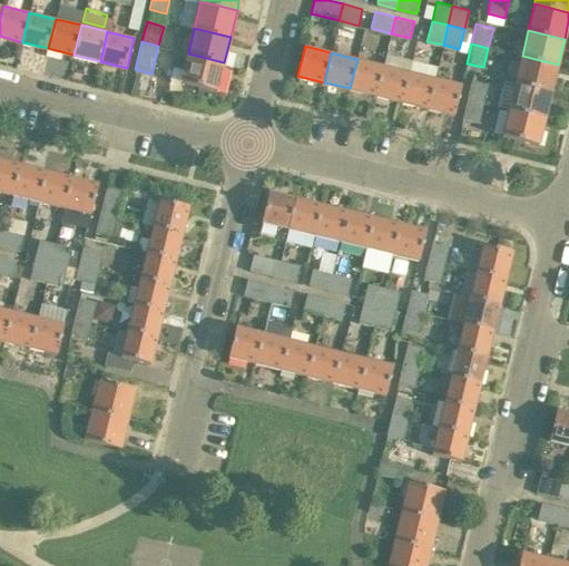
[(224,62),(188,54),(182,80),(217,89),(224,62)]
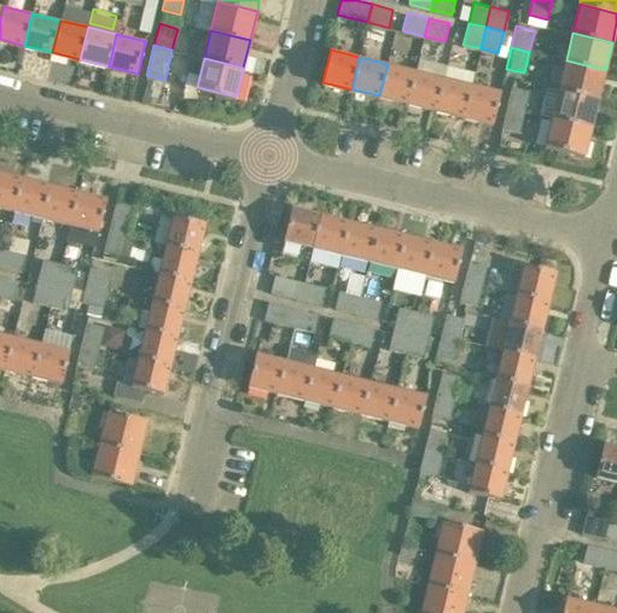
[(467,80),(471,66),(441,59),(437,73),(467,80)]
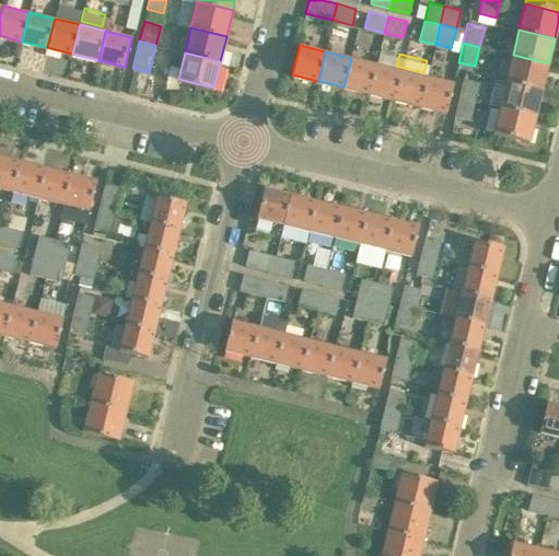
[(548,64),(513,55),(507,80),(543,89),(548,64)]
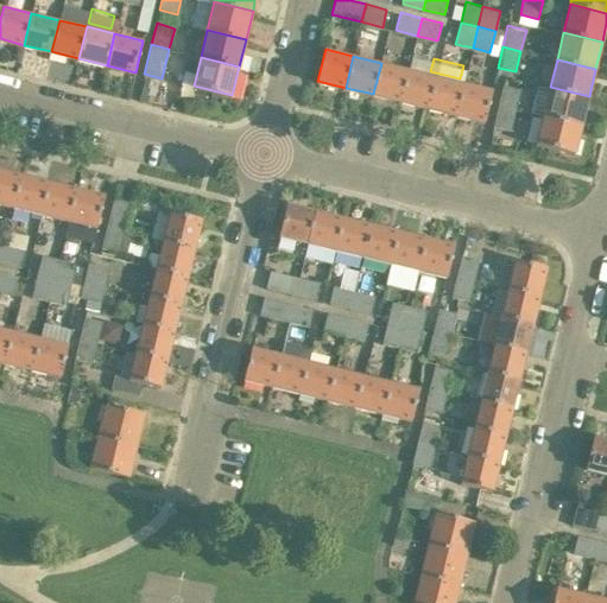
[(409,69),(381,63),(373,94),(400,101),(409,69)]
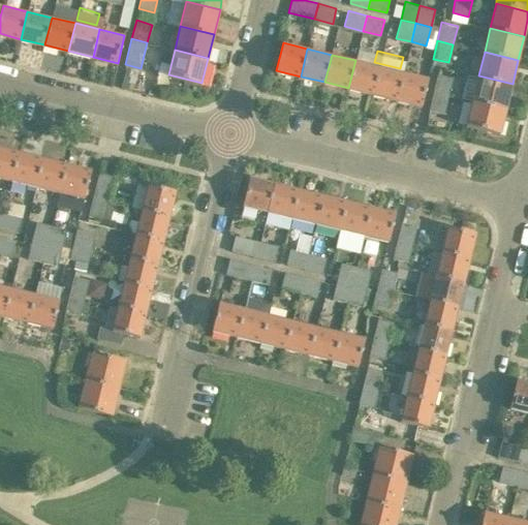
[(379,66),(355,60),(348,88),(373,94),(379,66)]
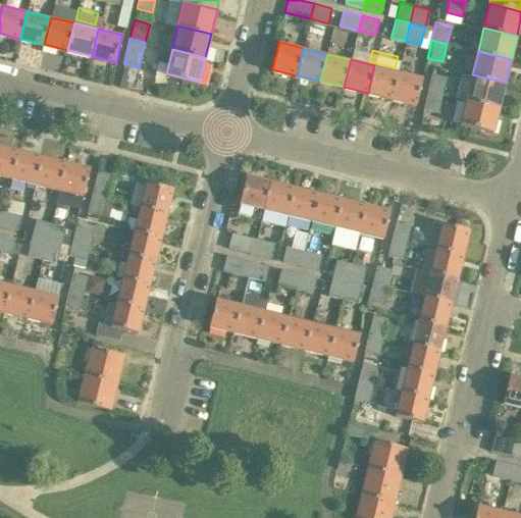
[(399,71),(374,65),(368,93),(392,98),(399,71)]
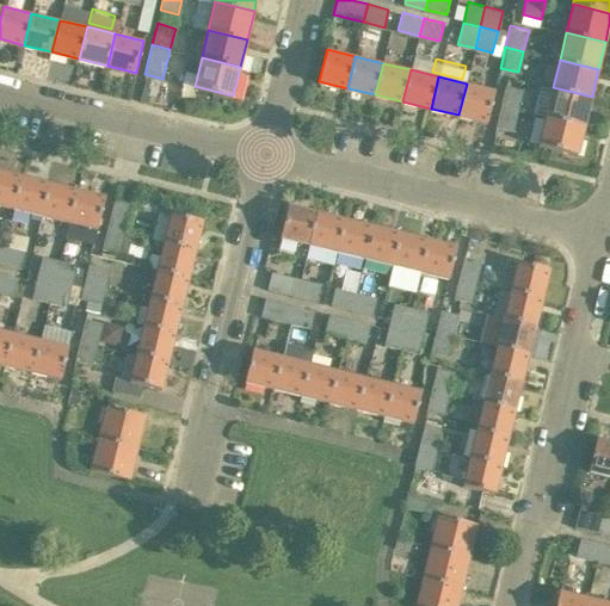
[(495,90),(467,84),(458,115),(487,122),(495,90)]
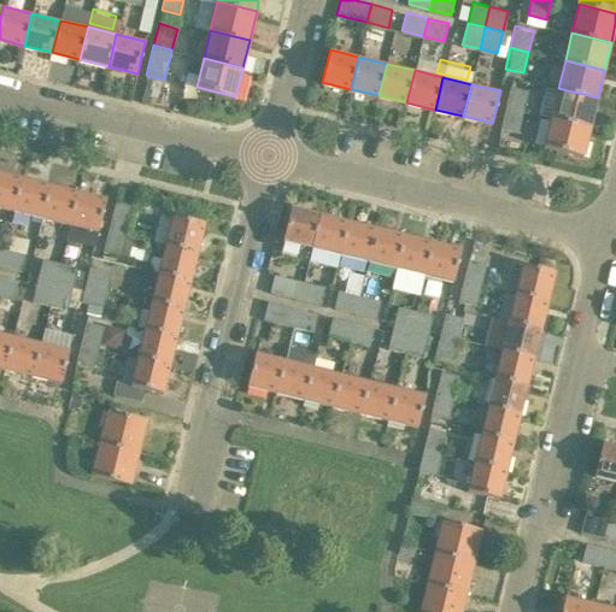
[(511,84),(506,106),(523,110),(529,89),(511,84)]
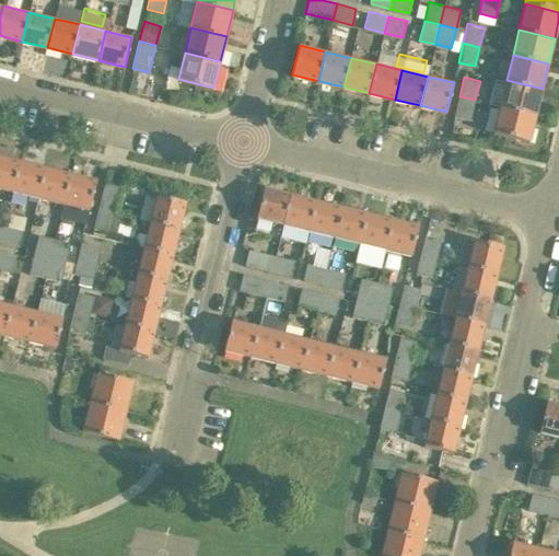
[(543,89),(507,80),(500,106),(536,115),(543,89)]
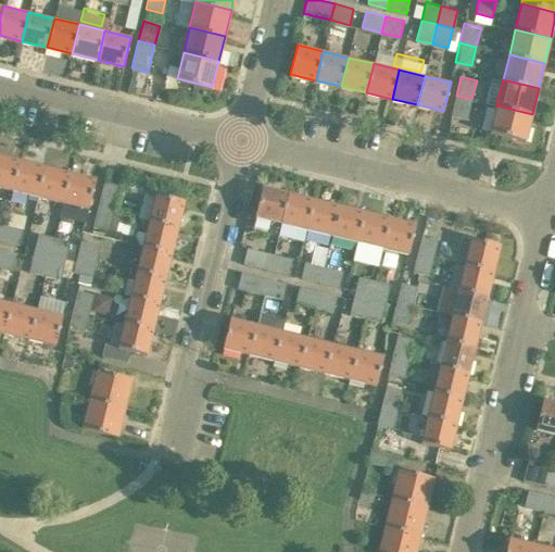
[(471,99),(456,96),(451,114),(467,118),(471,99)]
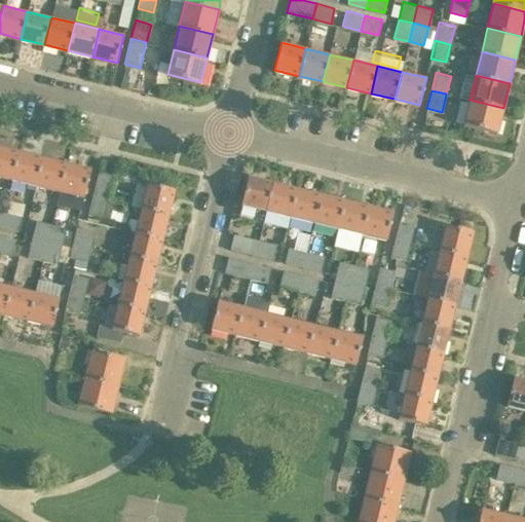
[(503,108),(470,100),(463,124),(497,133),(503,108)]
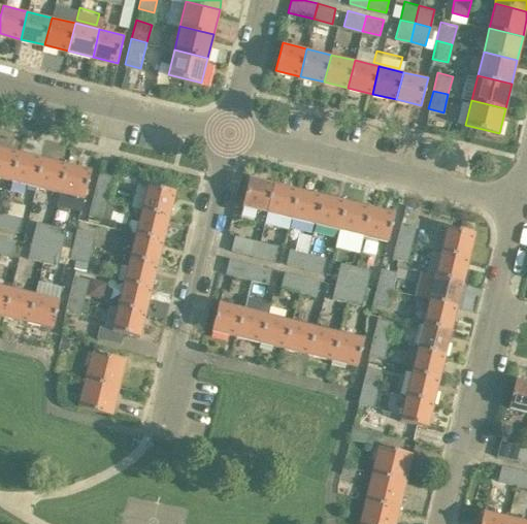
[(0,146),(0,175),(11,179),(19,152),(0,146)]
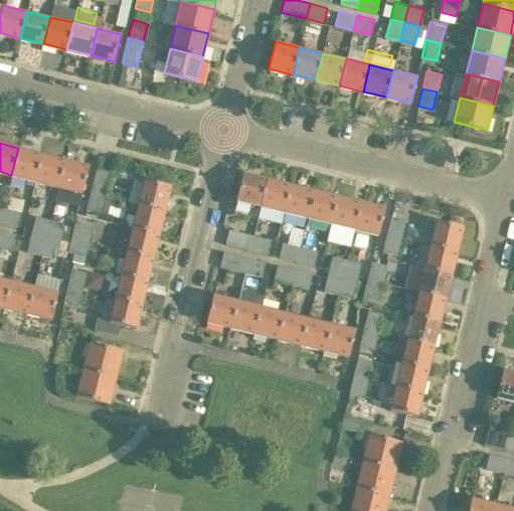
[(18,148),(11,175),(35,180),(41,153),(18,148)]
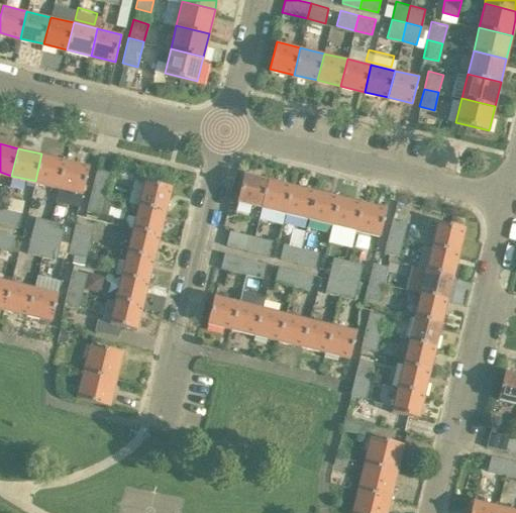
[(66,160),(41,154),(35,181),(59,187),(66,160)]
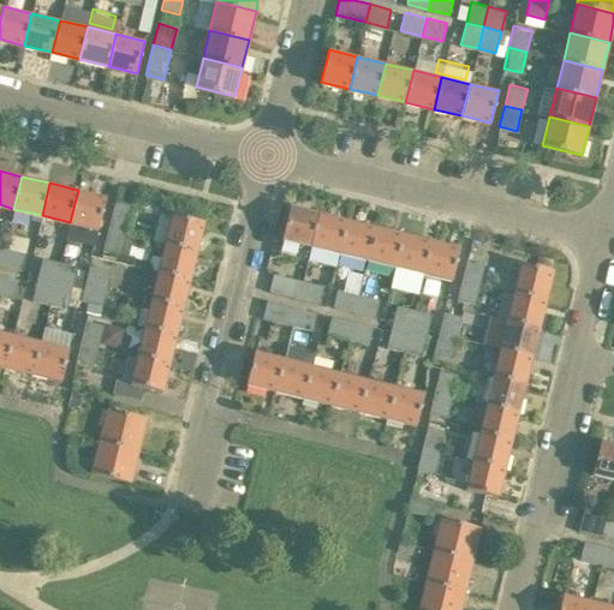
[(107,197),(78,190),(70,222),(99,229),(107,197)]
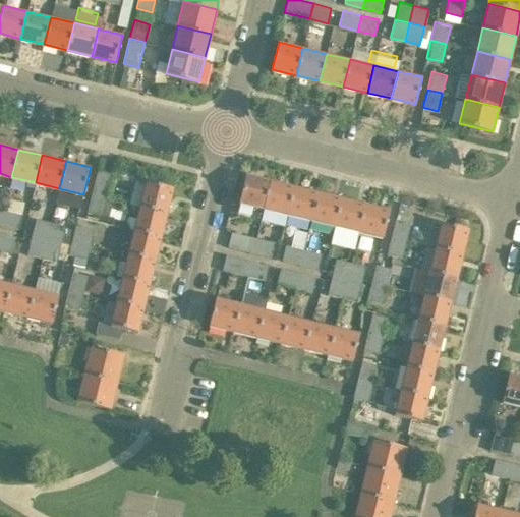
[(98,168),(93,189),(108,193),(113,172),(98,168)]
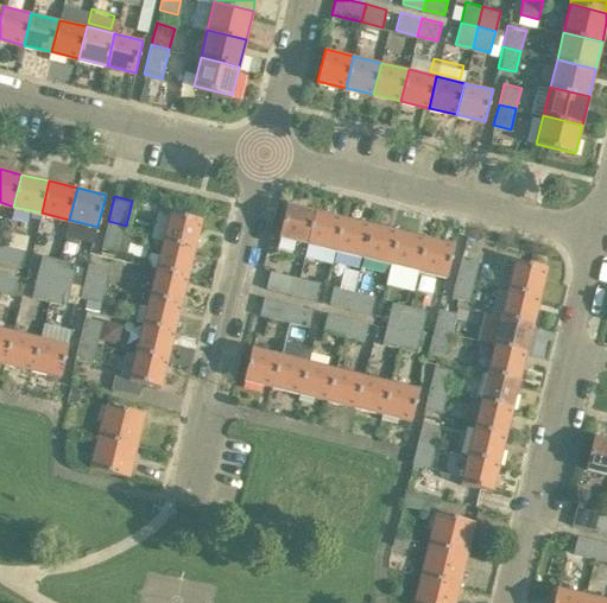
[(308,242),(315,210),(288,203),(279,235),(308,242)]
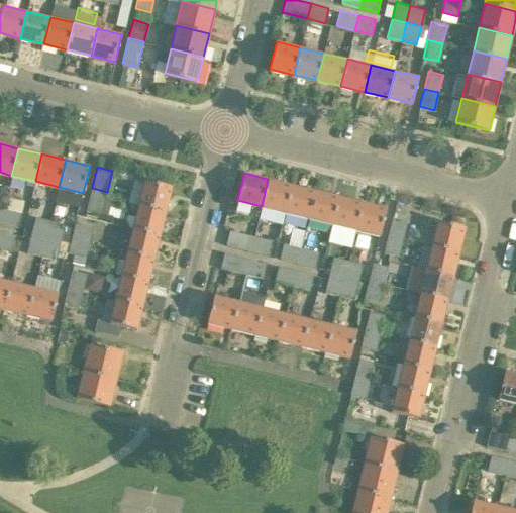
[(145,179),(139,203),(166,210),(172,186),(145,179)]
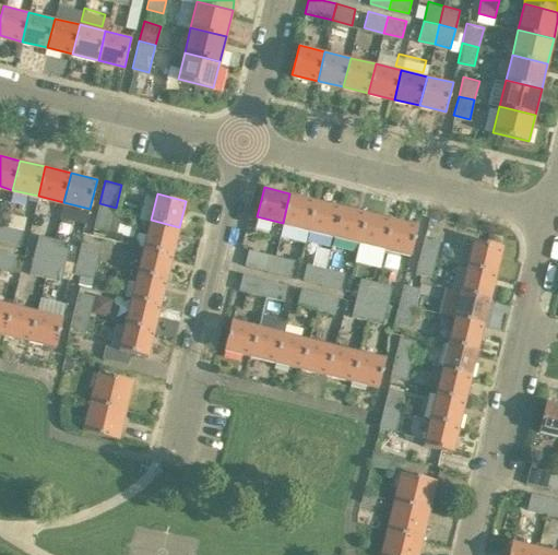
[(316,200),(289,193),(283,223),(308,228),(316,200)]
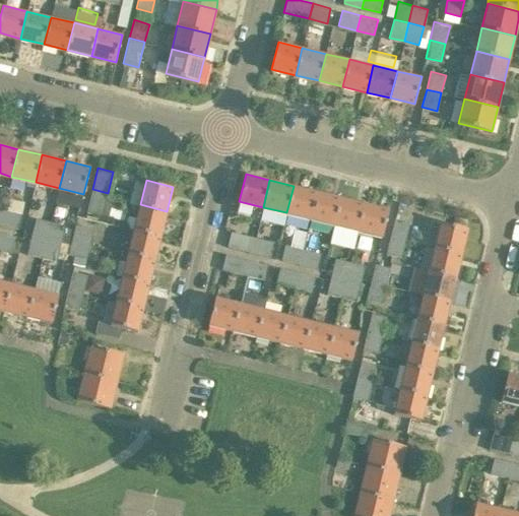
[(294,186),(286,212),(311,218),(317,191),(294,186)]
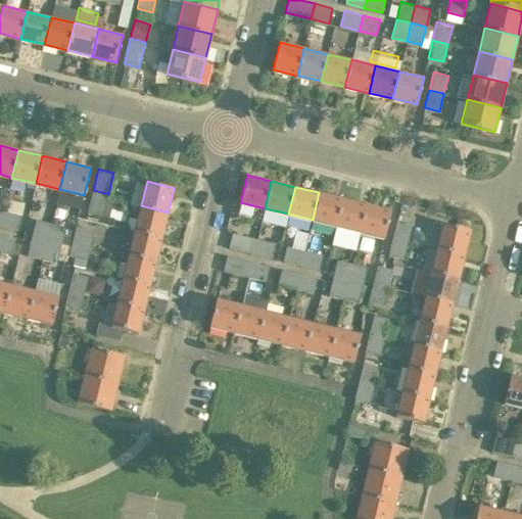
[(108,194),(93,190),(88,211),(103,216),(108,194)]
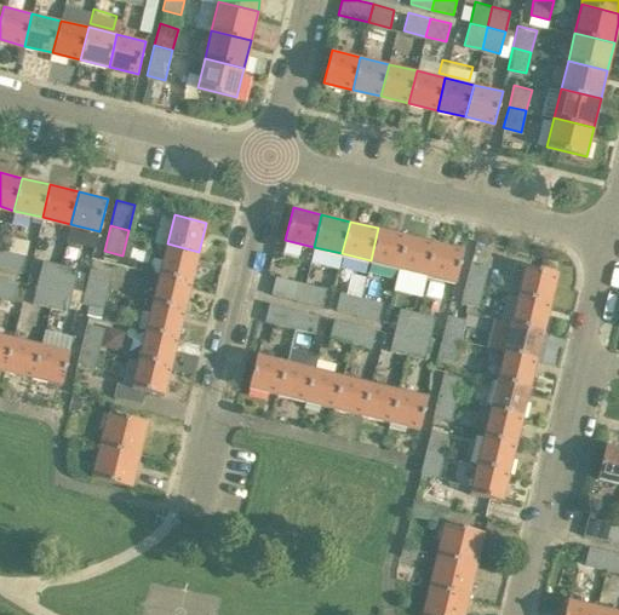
[(407,235),(378,228),(371,260),(399,268),(407,235)]
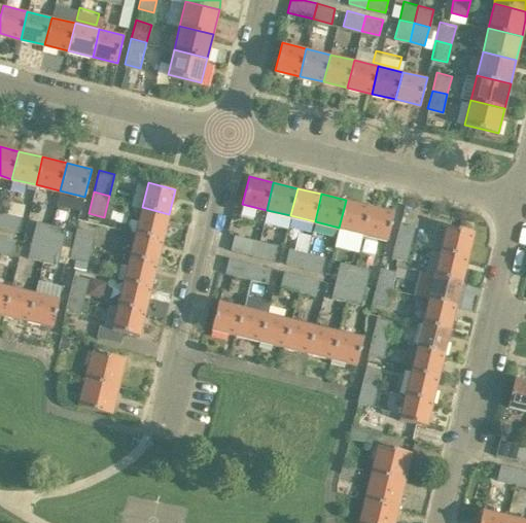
[(346,200),(339,228),(362,233),(370,206),(346,200)]
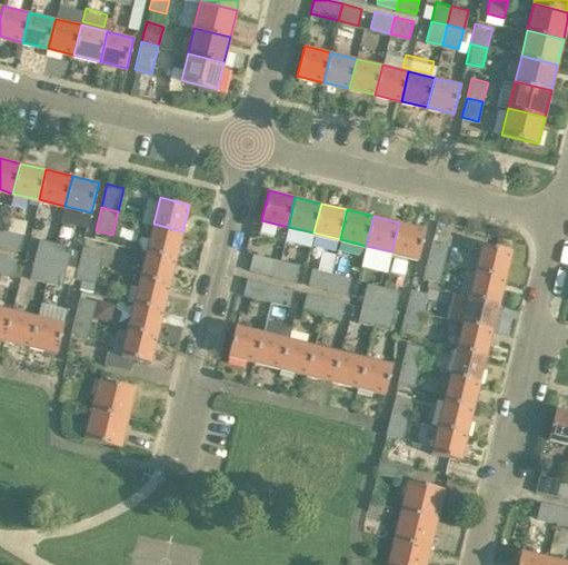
[(426,229),(399,222),(391,251),(419,258),(426,229)]
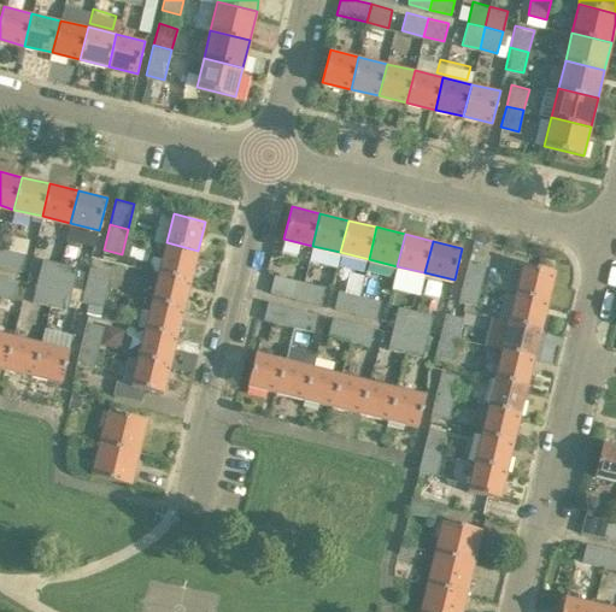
[(166,242),(159,270),(192,278),(198,251),(166,242)]
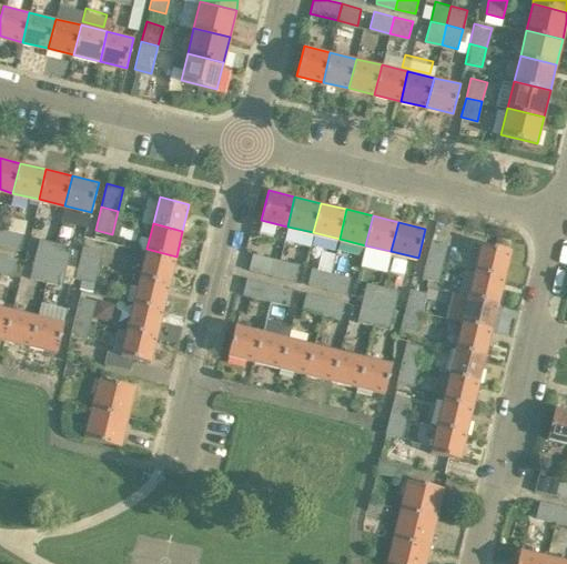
[(24,232),(4,228),(0,243),(20,249),(24,232)]
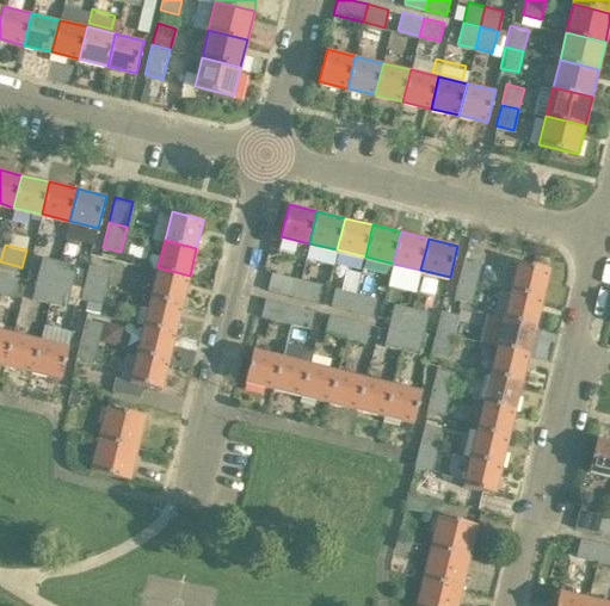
[(55,279),(60,259),(43,254),(37,276),(55,279)]
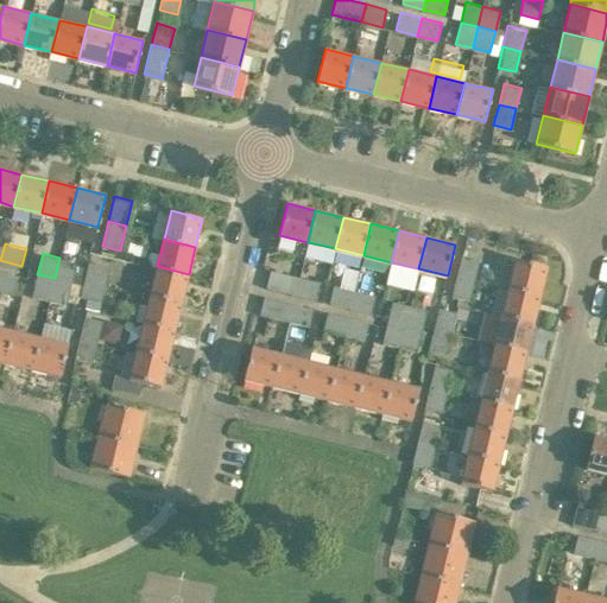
[(457,274),(474,279),(480,258),(462,254),(457,274)]
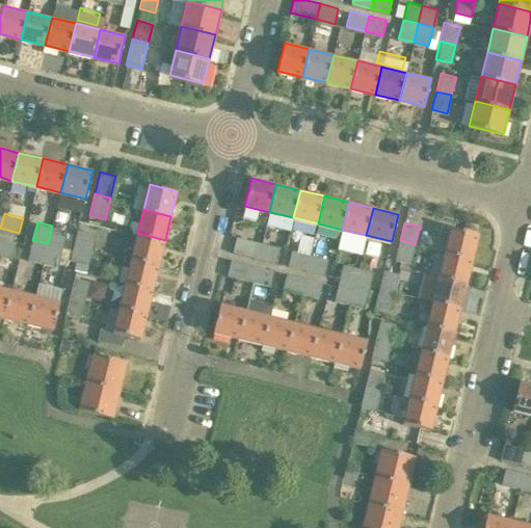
[(52,226),(48,243),(62,247),(68,229),(52,226)]
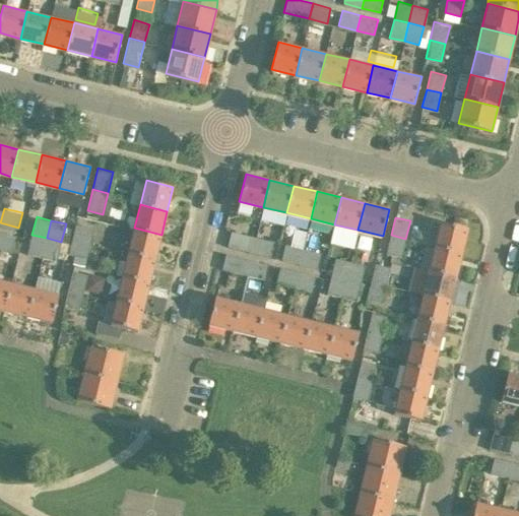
[(441,221),(435,246),(462,252),(468,229),(441,221)]
